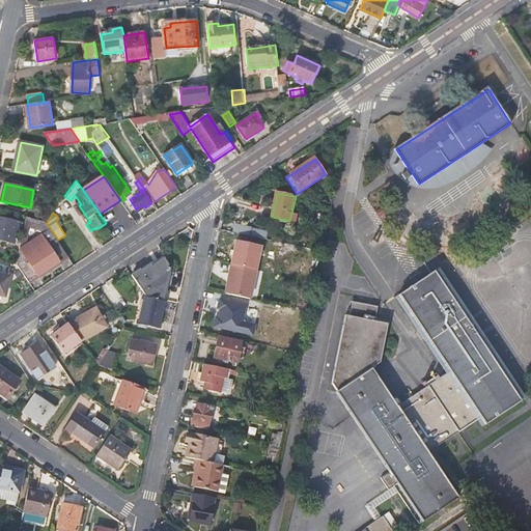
[(0,240),(16,244),(20,222),(0,217),(0,240)]
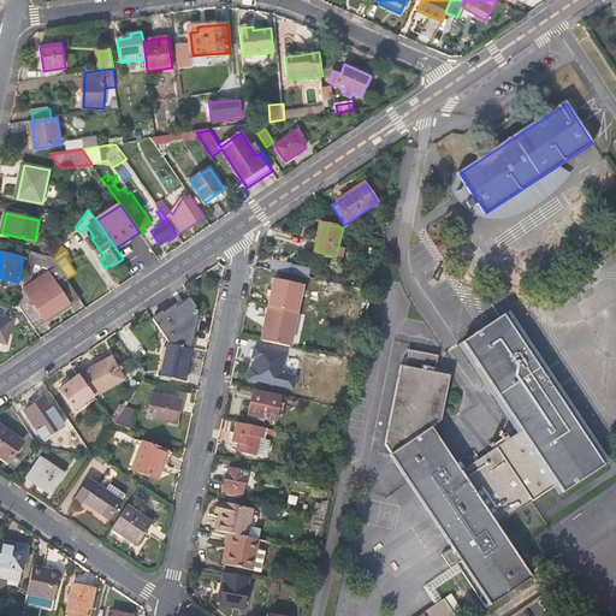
[(34,327),(80,297),(67,278),(54,259),(31,252),(21,308),(34,327)]
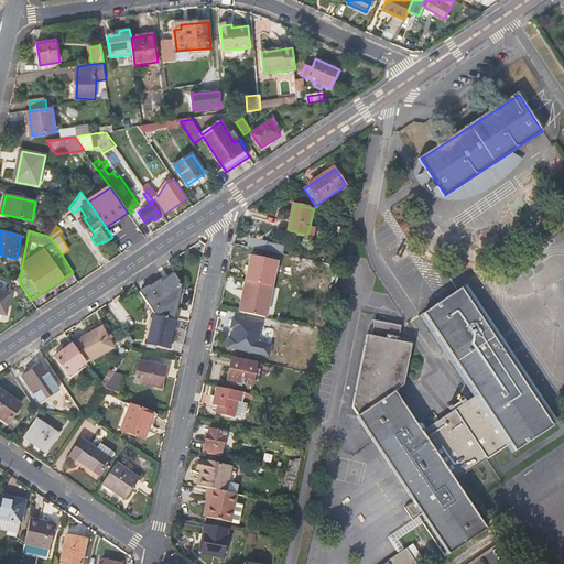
[(250,238),(248,247),(266,251),(268,242),(250,238)]
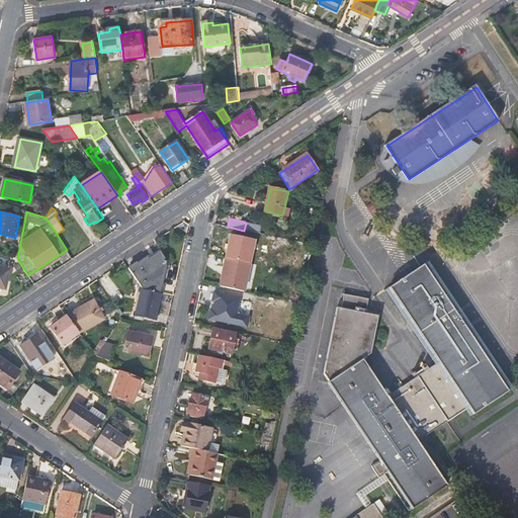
[(265,257),(268,243),(232,235),(227,258),(247,263),(249,253),(265,257)]
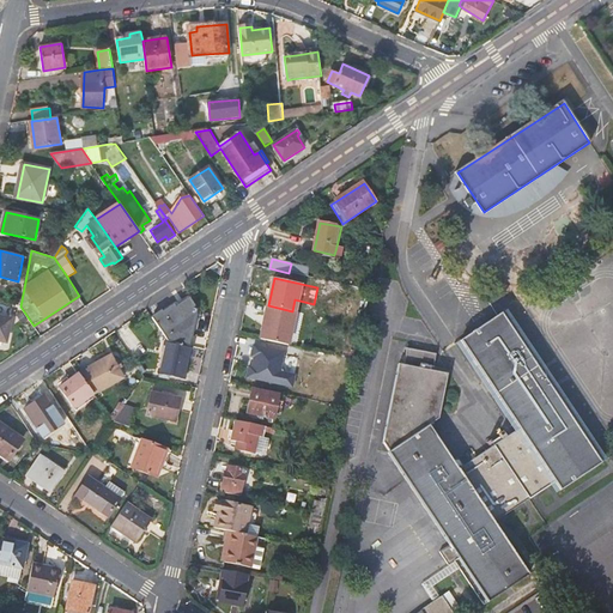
[(162,311),(152,317),(169,341),(189,346),(196,309),(190,299),(184,303),(177,308),(176,305),(164,313),(162,311)]
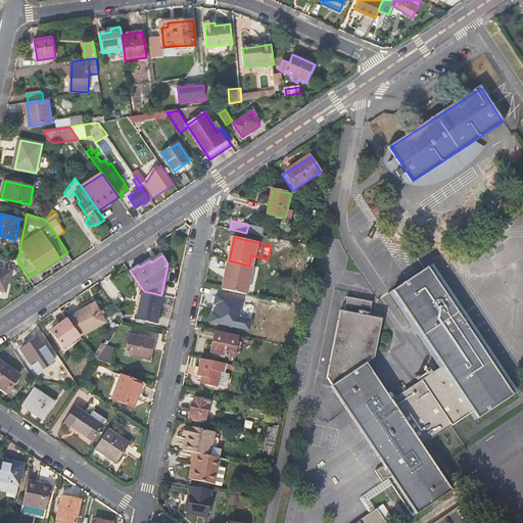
[(253,266),(249,266),(229,260),(228,270),(229,270),(227,279),(226,278),(223,290),(247,295),(253,266)]
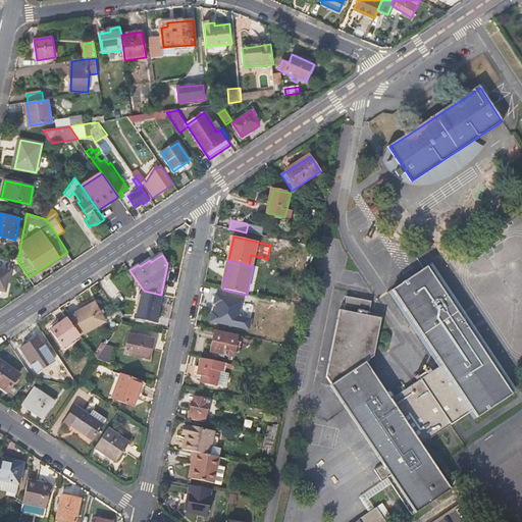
[(513,395),(433,275),(428,267),(395,290),(404,305),(444,365),(405,393),(393,401),(387,394),(366,362),(375,357),(383,318),(381,318),(381,314),(371,312),(373,301),(349,296),(346,310),(342,309),(327,376),(332,384),(331,384),(383,463),(375,469),(383,480),(392,475),(396,480),(417,512),(451,489),(426,452),(513,395)]
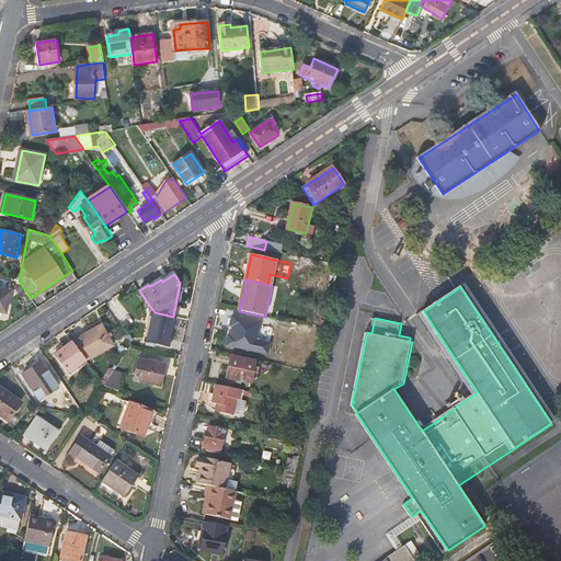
[(0,289),(0,311),(7,313),(11,293),(0,289)]
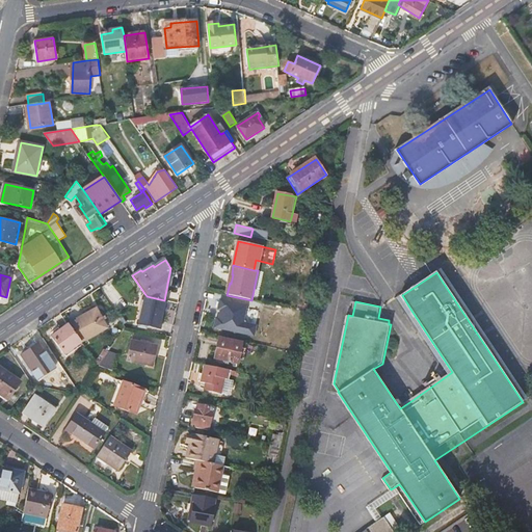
[(160,326),(165,300),(164,300),(147,296),(140,322),(160,326)]
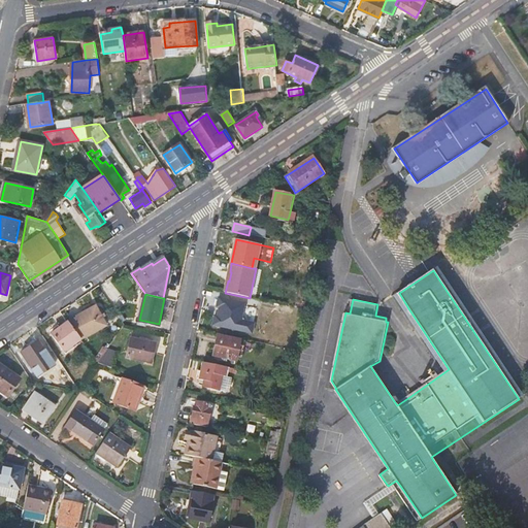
[(220,327),(240,331),(246,304),(225,299),(223,309),(218,308),(216,318),(221,319),(220,327)]
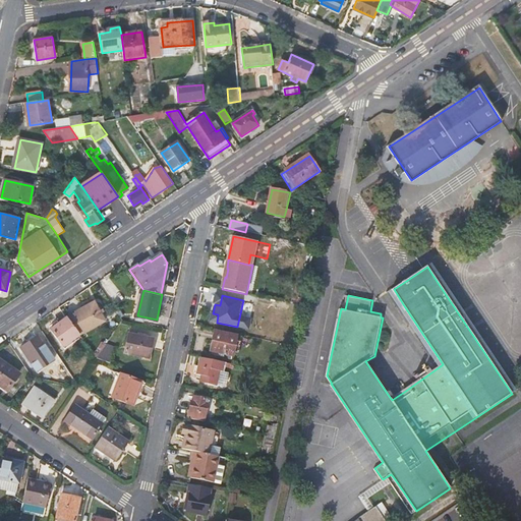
[(105,321),(94,302),(75,313),(87,332),(105,321)]
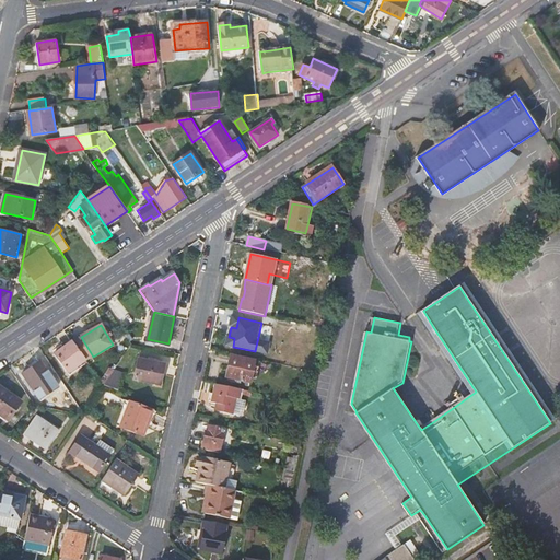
[(302,333),(324,337),(326,329),(303,325),(302,333)]
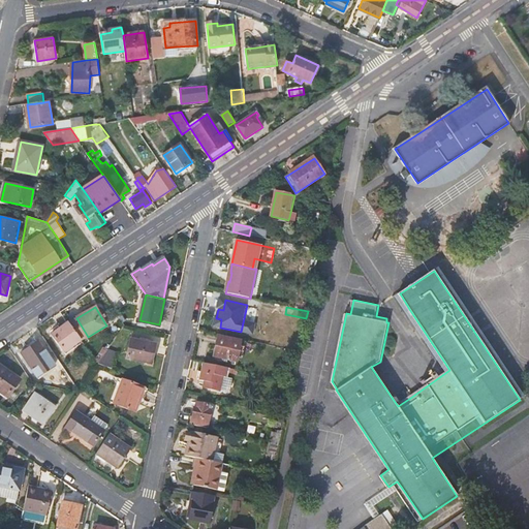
[(64,352),(82,341),(69,322),(52,334),(64,352)]
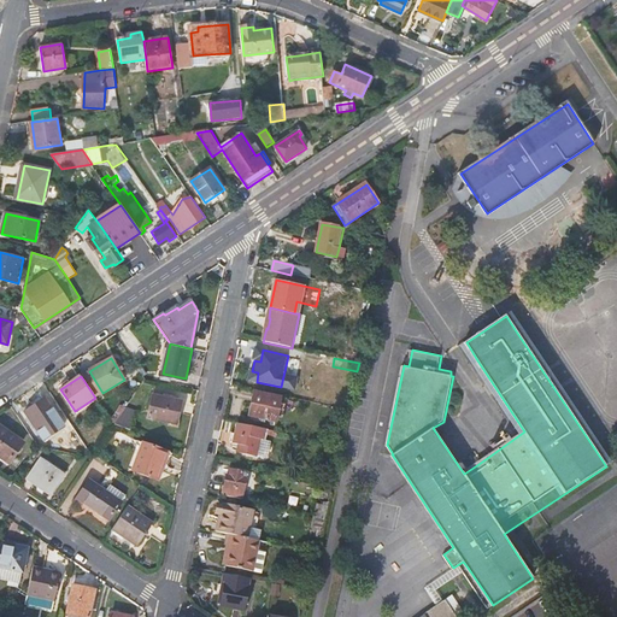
[(276,421),(282,398),(256,392),(250,416),(276,421)]
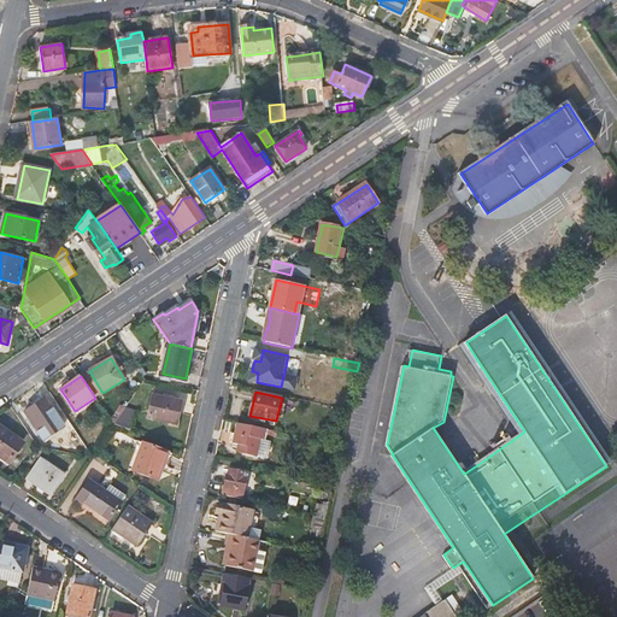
[(169,398),(156,395),(154,395),(150,418),(176,424),(181,401),(169,398)]
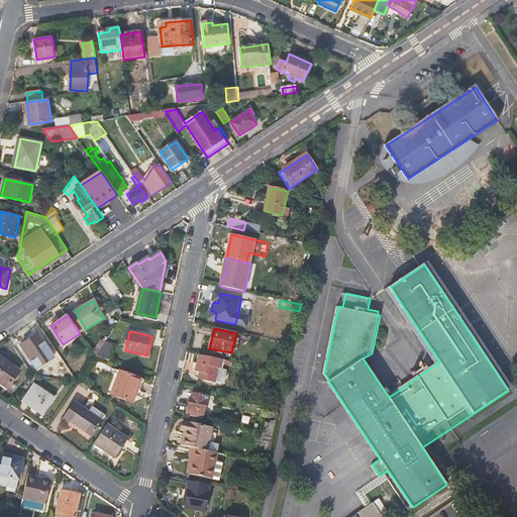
[(36,368),(53,356),(37,334),(21,345),(36,368)]
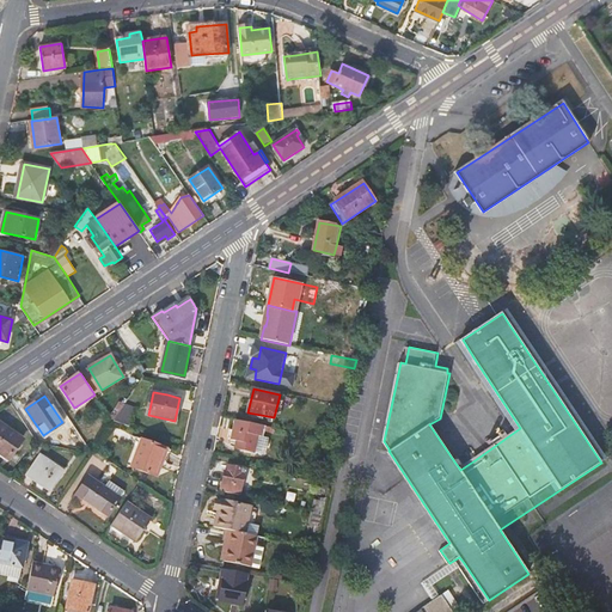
[(138,409),(126,404),(121,411),(135,416),(138,409)]
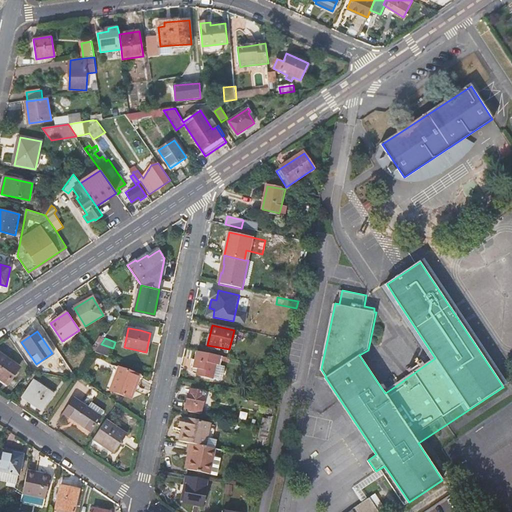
[(110,356),(113,348),(101,344),(96,351),(110,356)]
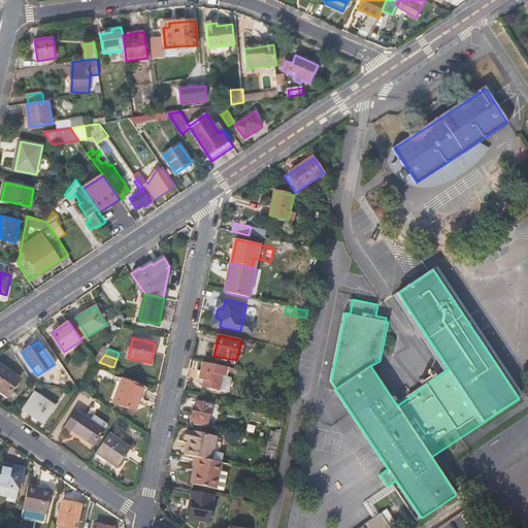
[(219,391),(222,375),(226,375),(228,367),(204,362),(202,370),(199,369),(197,380),(207,382),(206,388),(219,391)]
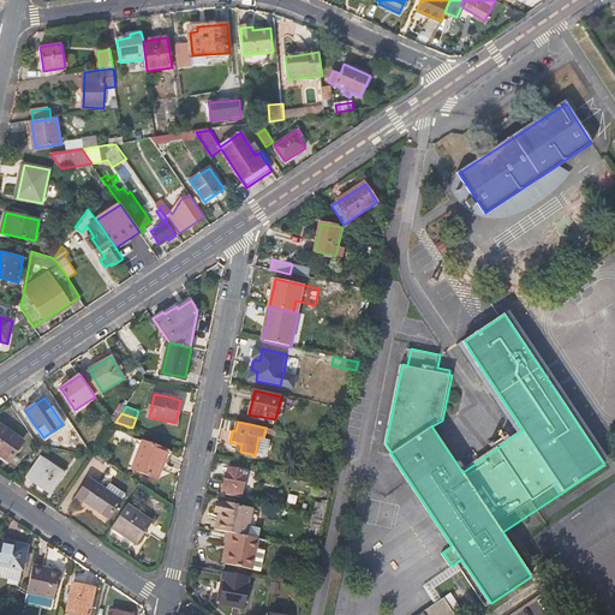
[(0,455),(10,461),(23,441),(0,425),(0,455)]
